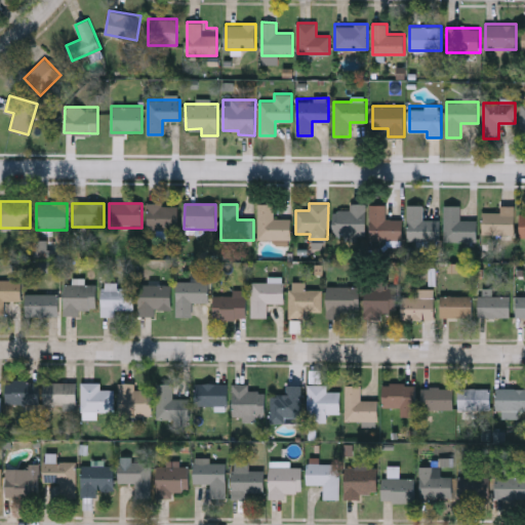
[(177,231),(148,231),(148,205),(177,205),(177,231)]
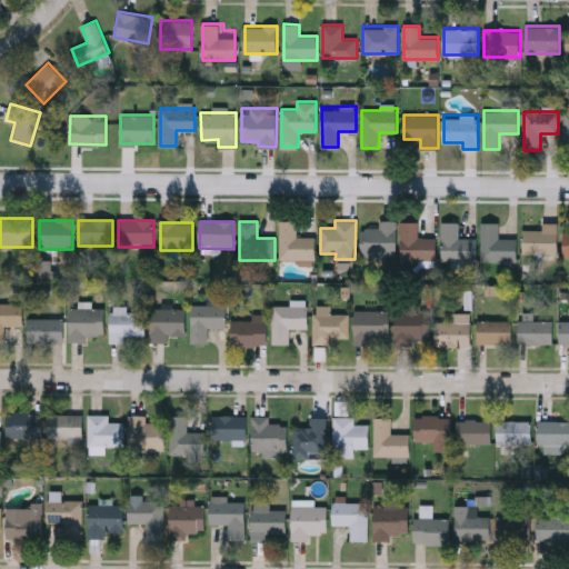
[(316,238),(316,261),(279,261),(279,222),(297,222),(297,238),(316,238)]
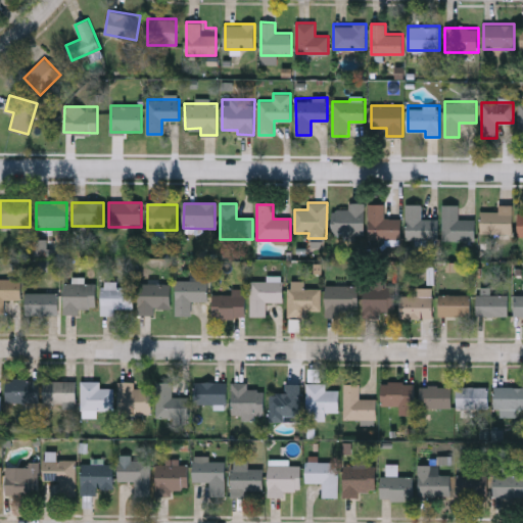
[(348,210),(348,204),(364,204),(364,235),(332,235),(332,210),(348,210)]
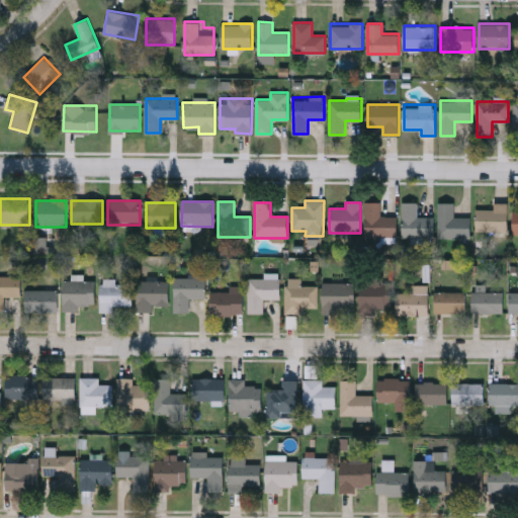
[(397,218),(397,238),(366,238),(366,203),(379,203),(379,218),(397,218)]
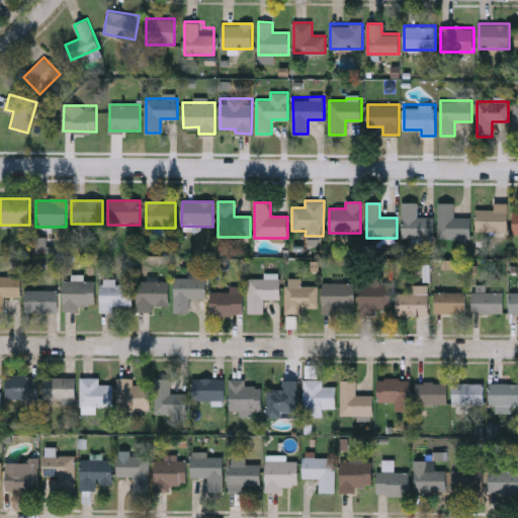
[(434,238),(403,238),(402,203),(418,203),(418,219),(433,219),(434,238)]
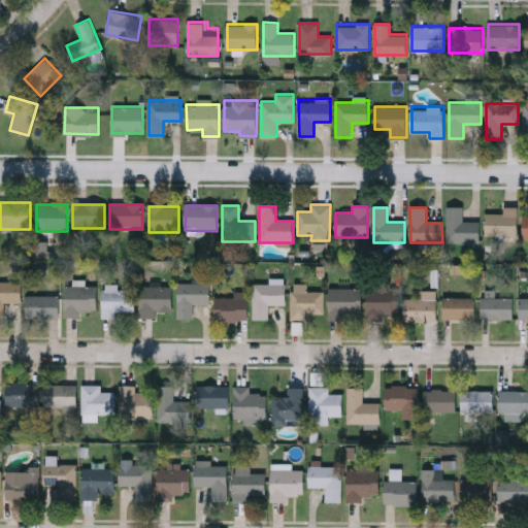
[(486,215),(503,215),(503,207),(518,208),(518,236),(486,236),(486,215)]
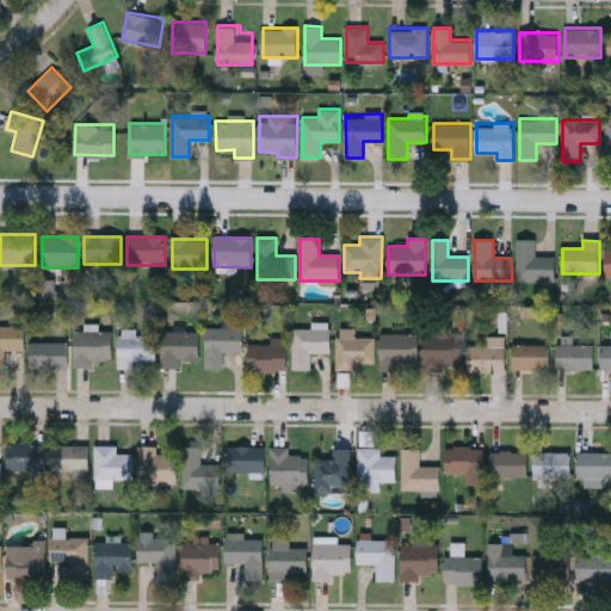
[(555,282),(517,282),(517,241),(536,241),(536,258),(555,258),(555,282)]
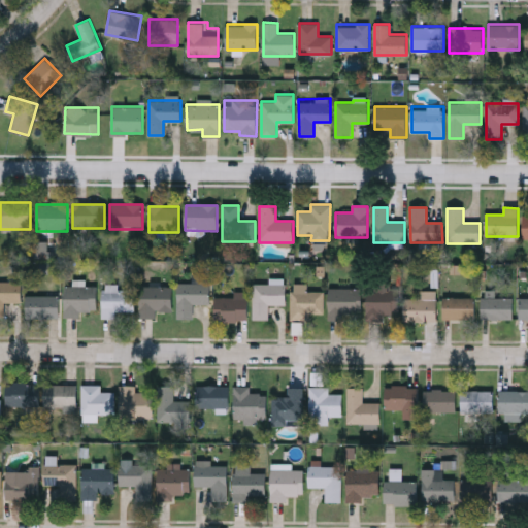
[(34,256),(47,256),(47,241),(35,241),(34,256)]
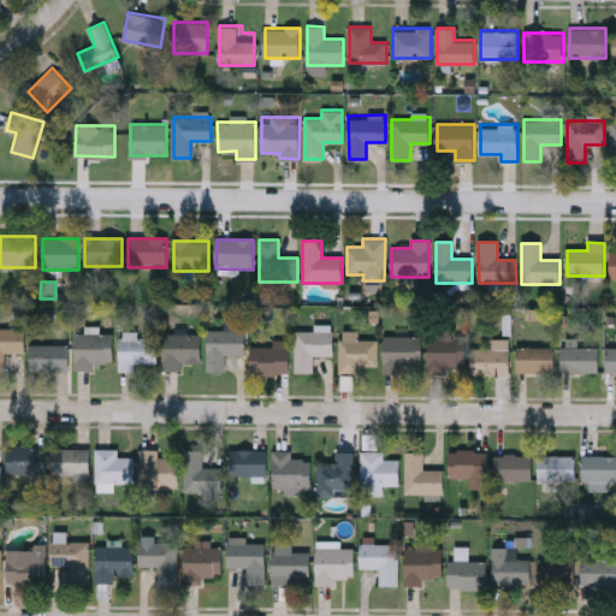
[(64,318),(64,307),(47,306),(47,318),(64,318)]
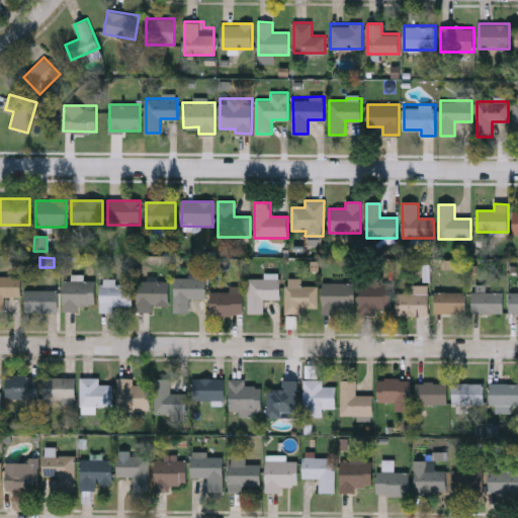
[(452,269),(452,260),(442,259),(442,269),(452,269)]
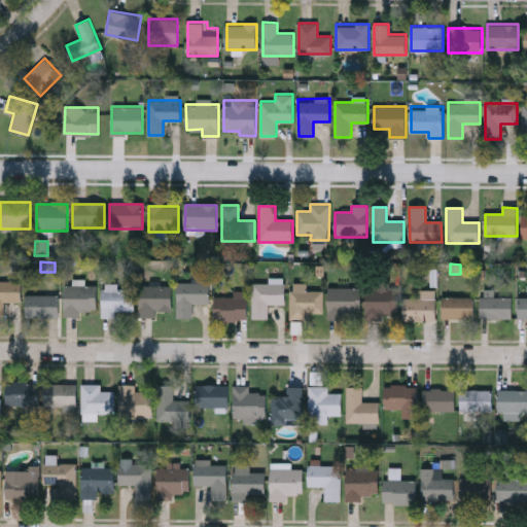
[(0,317),(0,282),(22,282),(22,303),(4,303),(4,317),(0,317)]
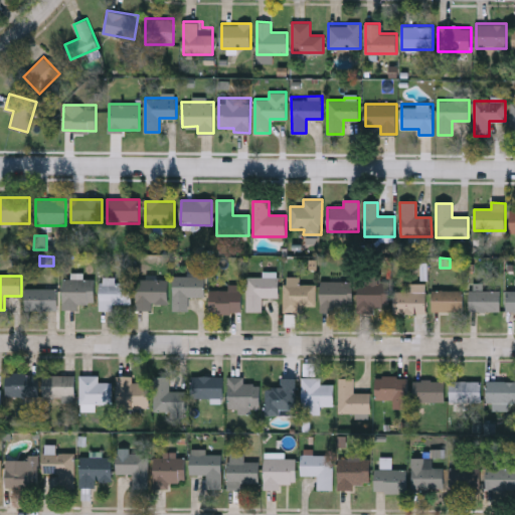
[(204,298),(188,298),(188,312),(173,312),(173,278),(204,278),(204,298)]
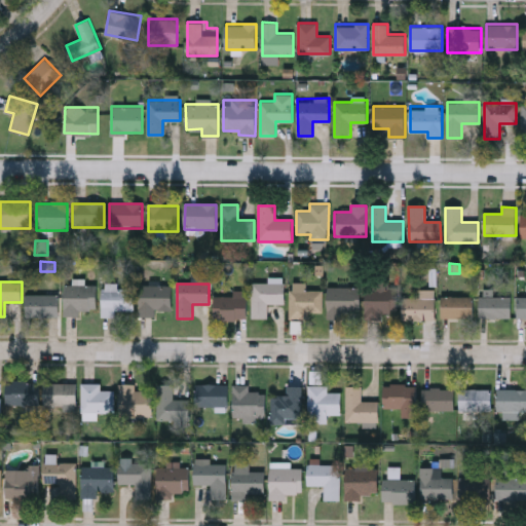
[(252,320),(252,284),(285,284),(285,305),(267,305),(267,320),(252,320)]
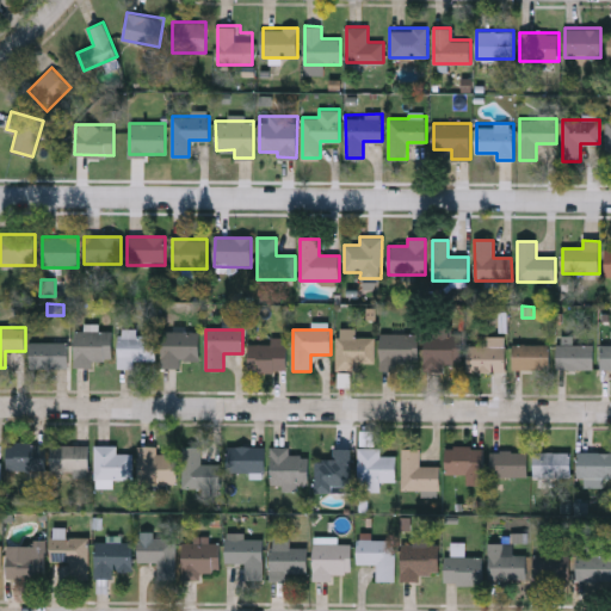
[(119,370),(119,332),(136,332),(136,337),(155,337),(155,363),(136,363),(136,370),(119,370)]
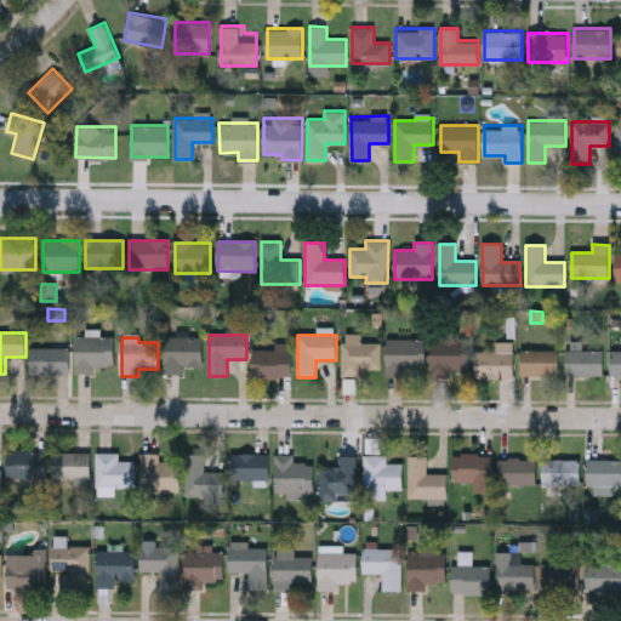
[(360,345),(381,345),(381,374),(342,374),(342,337),(360,337),(360,345)]
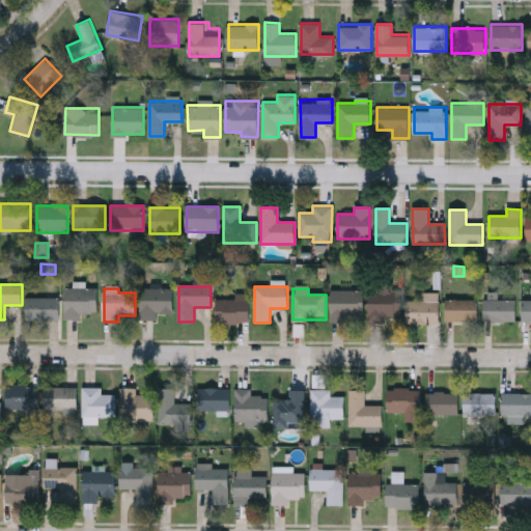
[(96,289),(96,318),(65,318),(65,289),(96,289)]
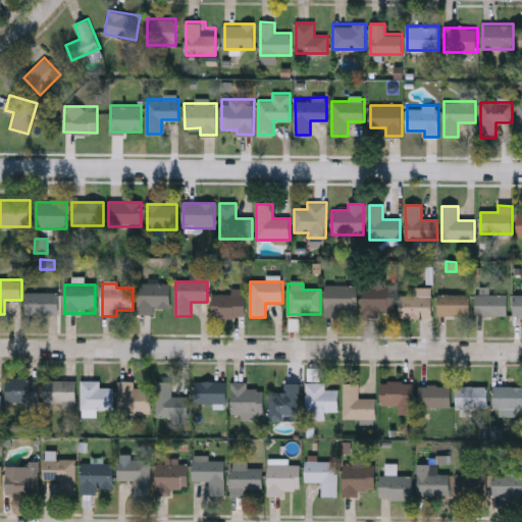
[(139,284),(170,284),(170,310),(153,310),(153,315),(139,315),(139,284)]
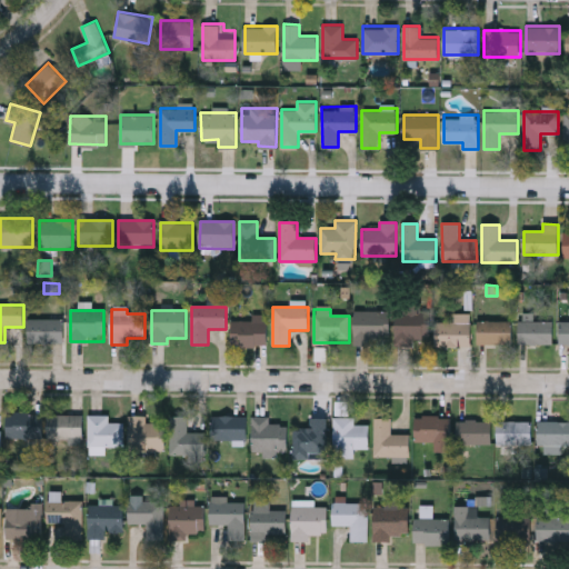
[(389,343),(355,343),(355,311),(389,311),(389,343)]
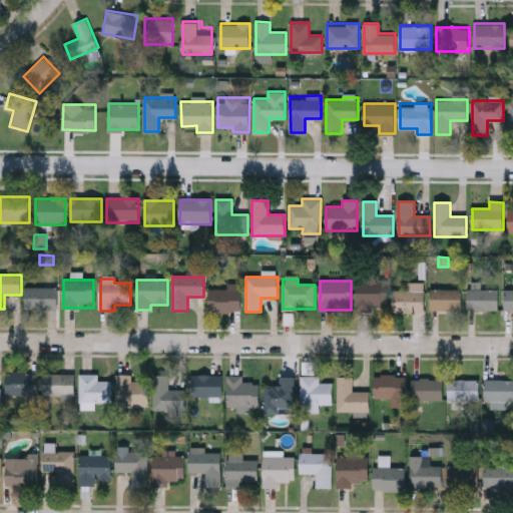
[(357,312),(357,281),(388,281),(388,312),(357,312)]
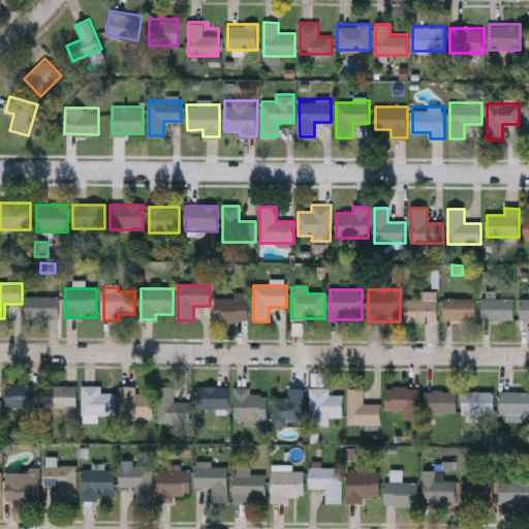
[(515,300),(515,320),(481,320),(481,289),(497,289),(497,300),(515,300)]
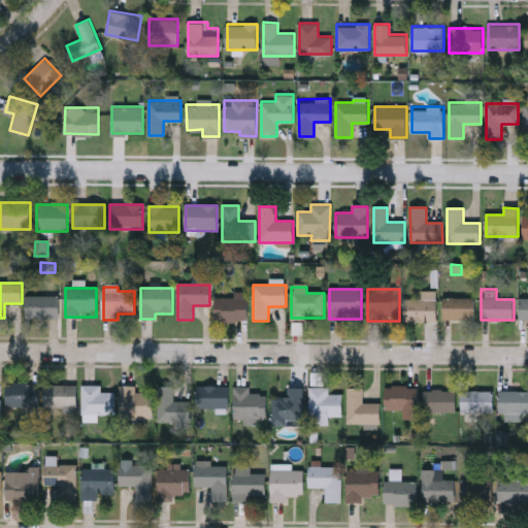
[(436,293),(436,322),(406,322),(406,299),(422,299),(422,293),(436,293)]
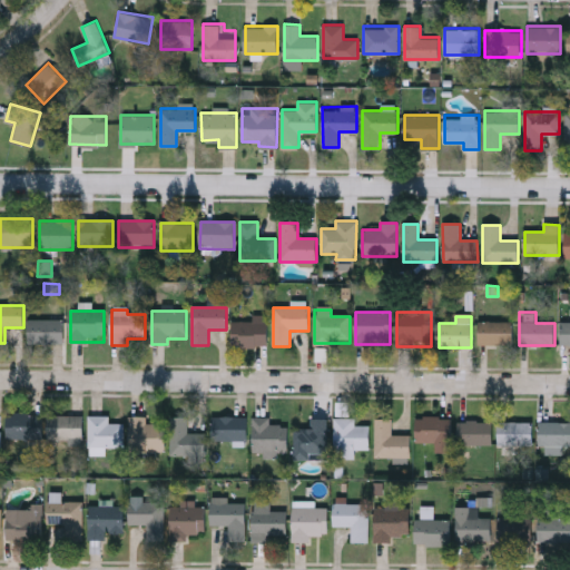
[(28,344),(28,321),(64,321),(64,344),(28,344)]
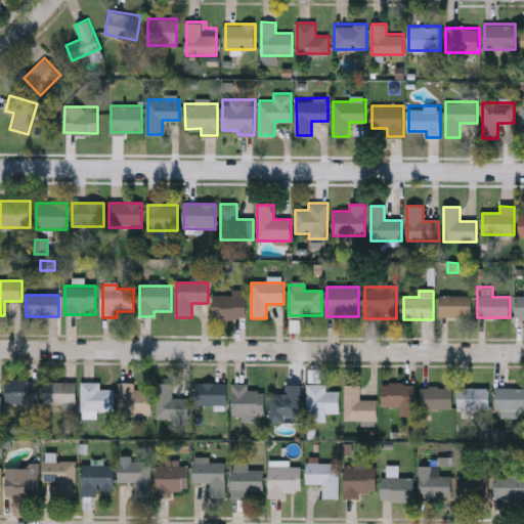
[(523,315),(514,315),(514,295),(523,295),(523,315)]
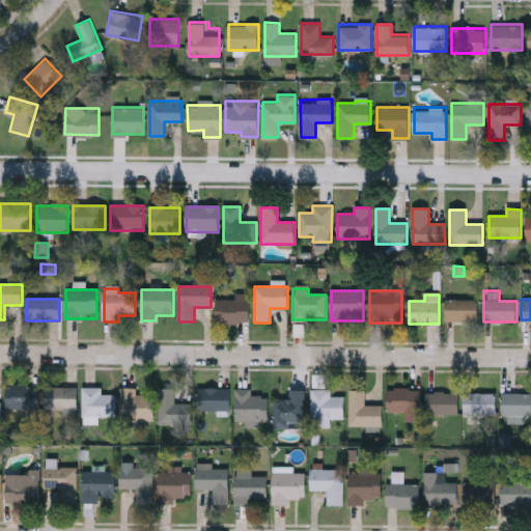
[(477,300),(477,323),(446,323),(446,300),(477,300)]
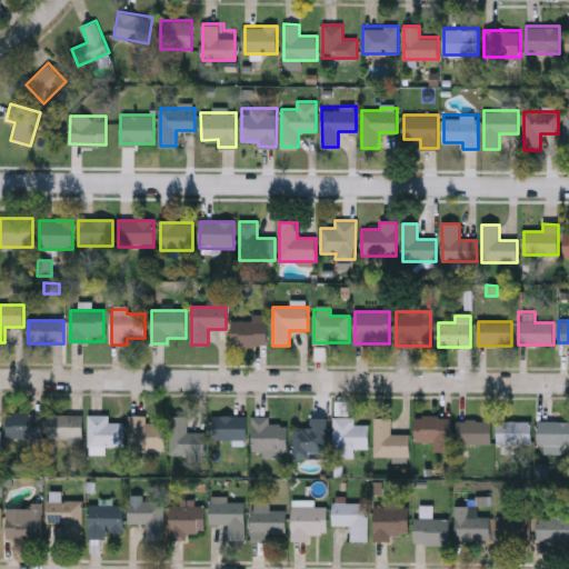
[(267,348),(231,348),(231,322),(267,322),(267,348)]
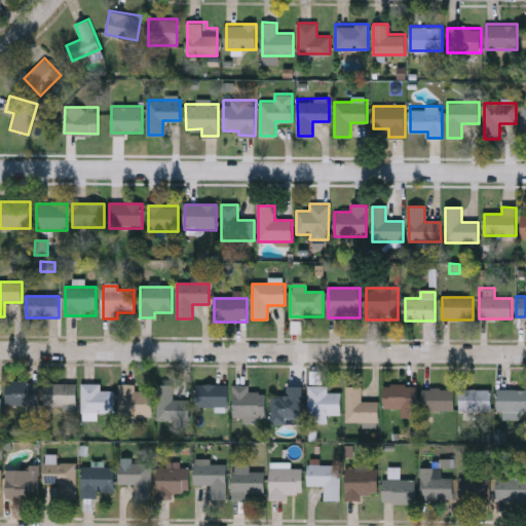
[(6,406),(6,382),(38,382),(38,406),(6,406)]
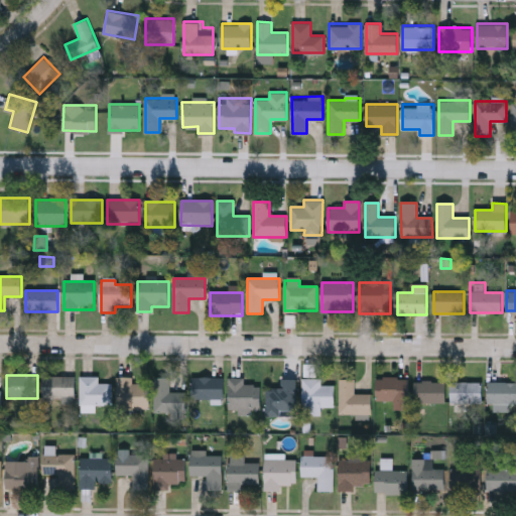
[(75,378),(75,398),(43,398),(43,378),(75,378)]
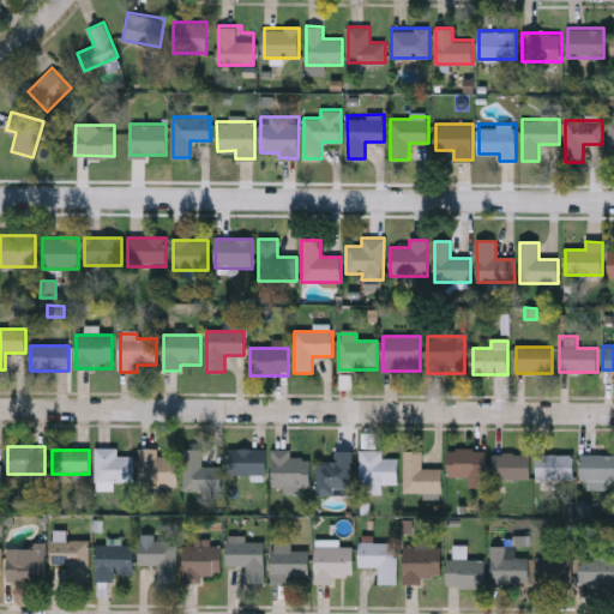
[(118,450),(118,457),(133,457),(133,482),(95,482),(95,450),(118,450)]
